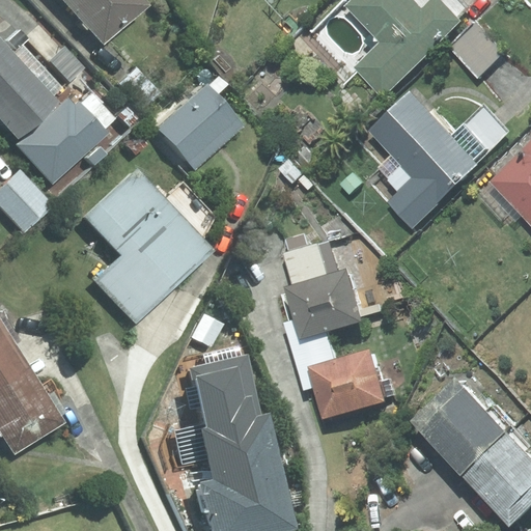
[(144,0),(64,0),(105,45),(149,4),(144,0)]
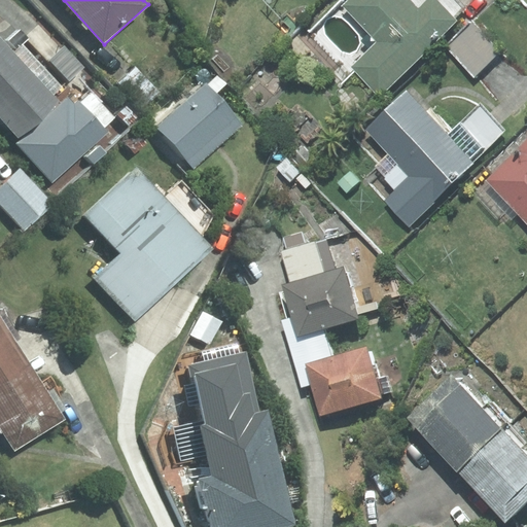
[(381,94),(469,8),(460,0),(352,0),(345,6),(380,42),(354,67),(381,94)]
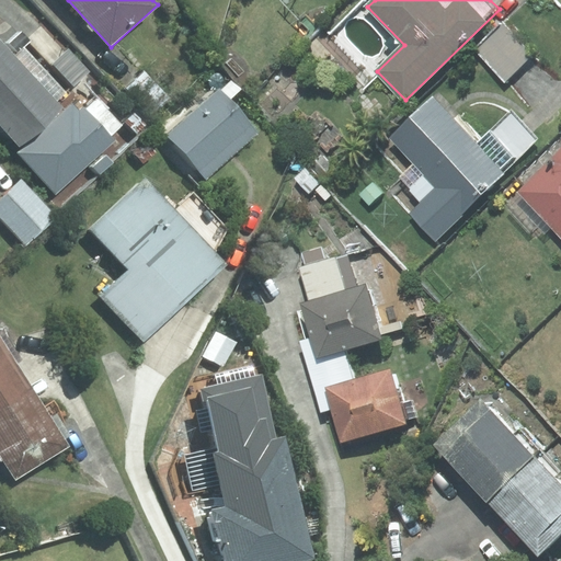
[(534,54),(503,23),(474,52),(505,81),(534,54)]
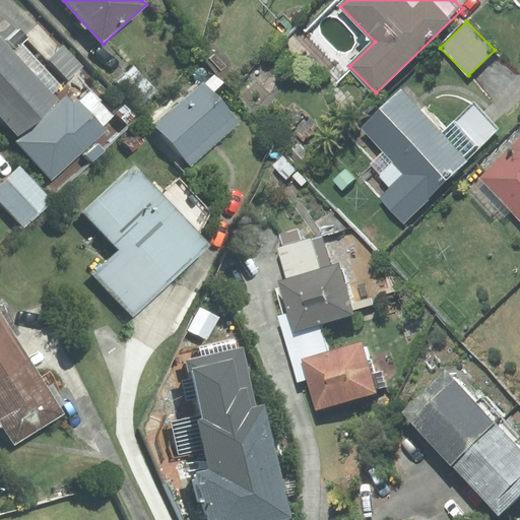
[(0,114),(19,135),(57,101),(52,95),(62,85),(22,43),(13,51),(0,36),(0,114)]
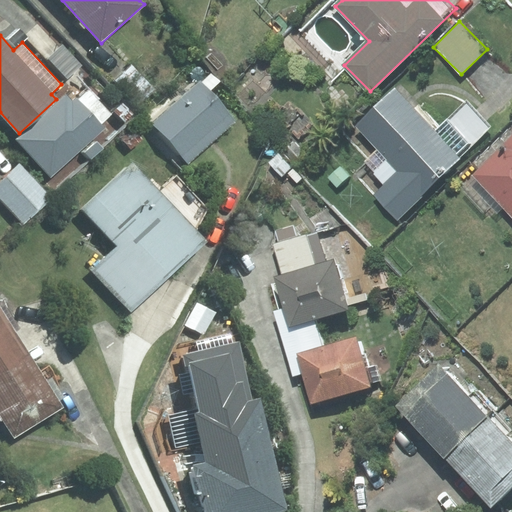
[(48,57),(68,77),(82,63),(62,43),(48,57)]
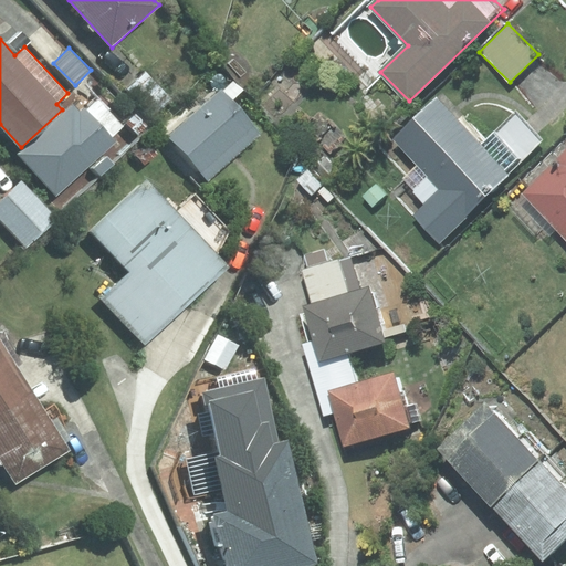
[(147,70),(127,87),(152,116),(173,100),(147,70)]
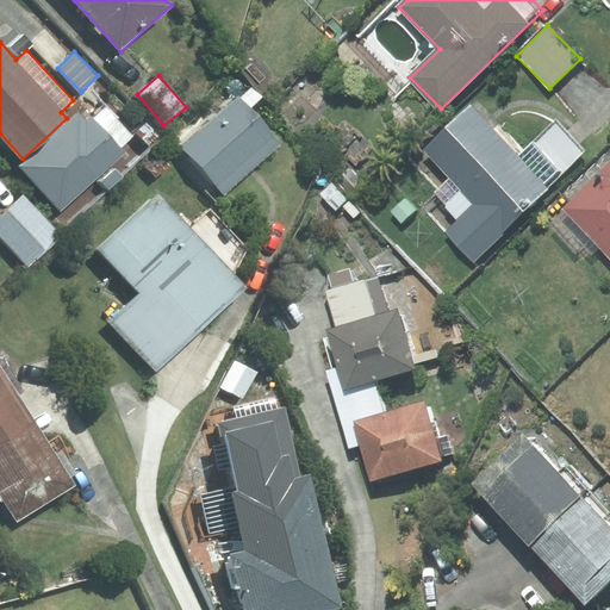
[(241,99),(238,97),(182,147),(225,194),(281,145),(248,109),(260,98),(251,88),(241,99)]
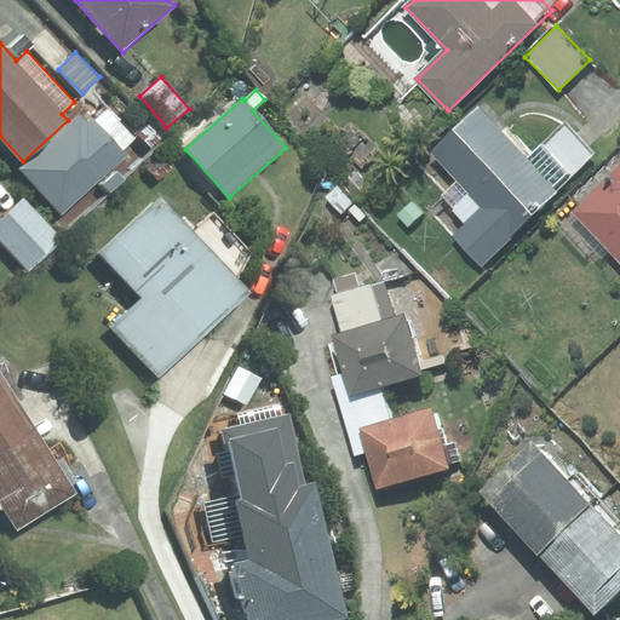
[(453,235),(480,263),(593,154),(564,125),(528,159),(478,107),(430,153),(455,179),(438,196),(465,224),(453,235)]
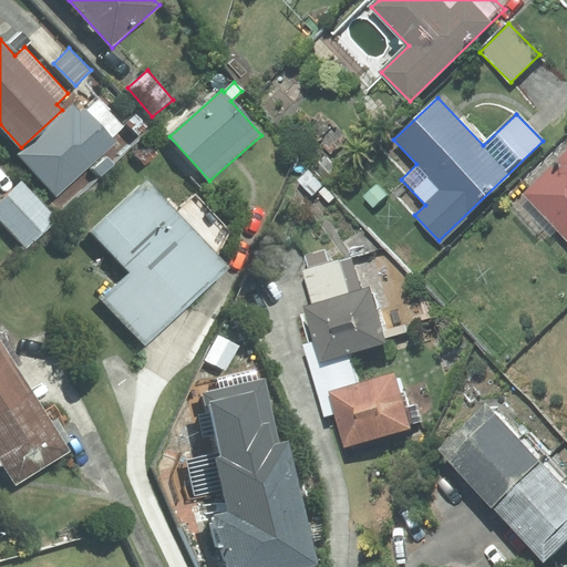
[(74,105),(21,154),(57,194),(113,142),(84,110),(81,113),(74,105)]
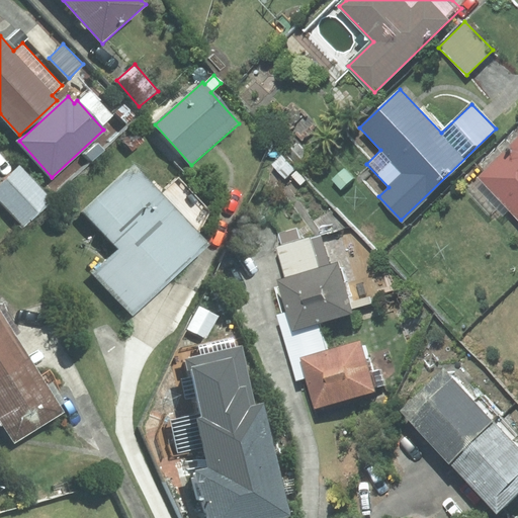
[(517,139),(479,177),(517,218),(517,139)]
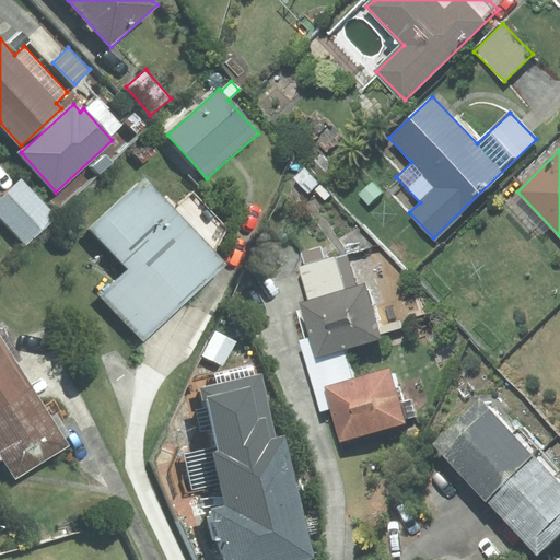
[(147,177),(91,228),(130,270),(103,294),(144,339),(226,264),(213,249),(225,231),(190,196),(175,208),(147,177)]
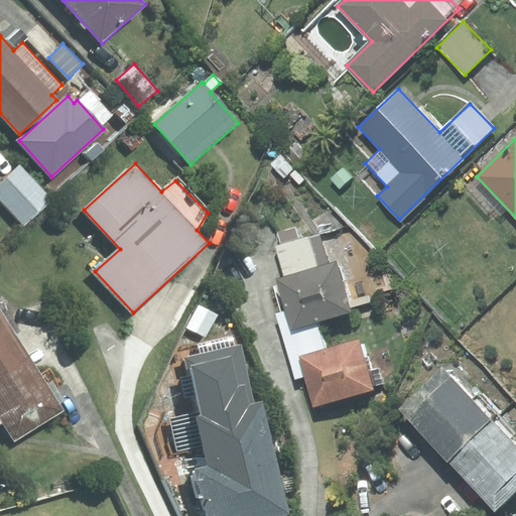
[(52,199),(20,165),(0,184),(0,200),(24,226),(52,199)]
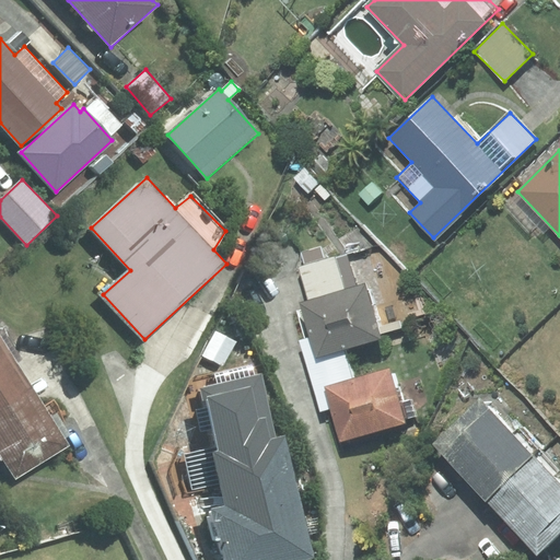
[(300,267),(308,301),(357,287),(348,254),(300,267)]
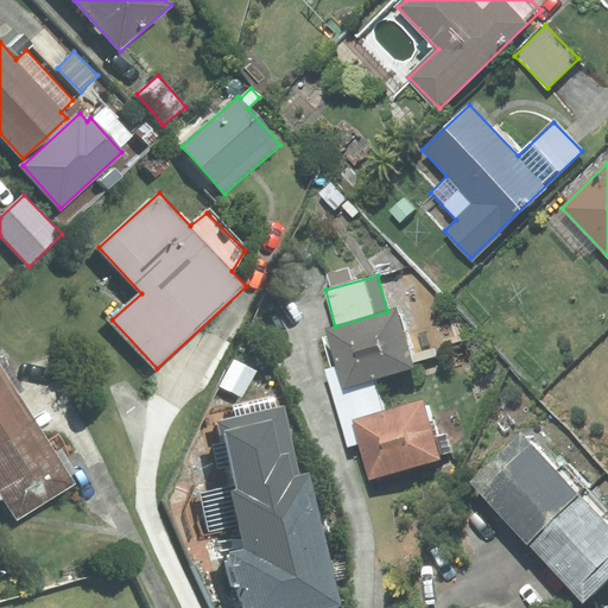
[(337,367),(344,387),(374,378),(412,367),(396,309),(387,311),(335,327),(327,329),(337,367)]
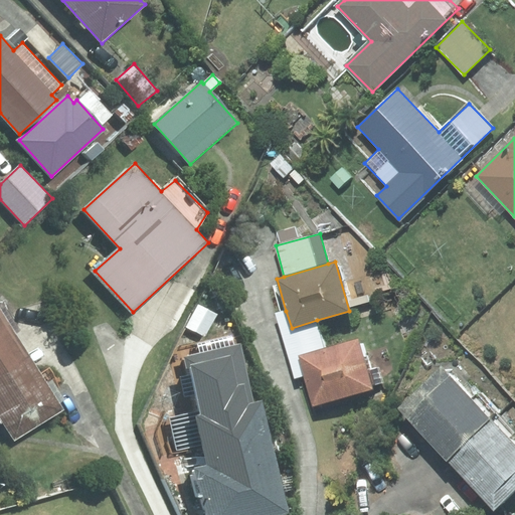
[(0,376),(30,358),(0,309),(0,376)]
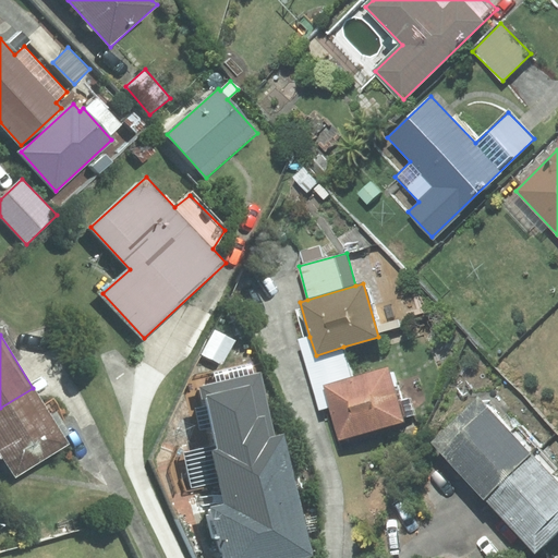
[(310,337),(299,339),(318,411),(329,408),(324,386),(352,378),(343,347),(316,355),(310,337)]
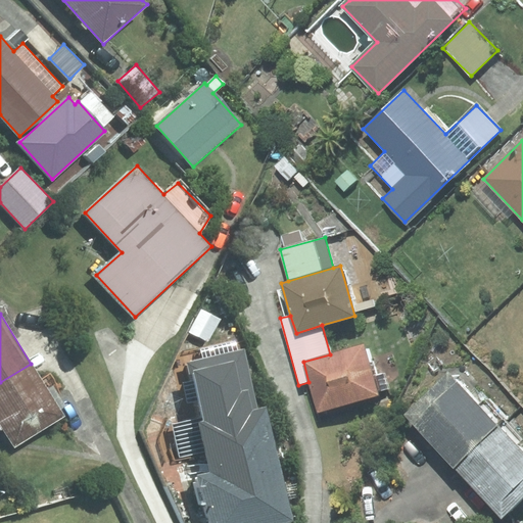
[(330,354),(303,362),(318,411),(377,393),(363,344),(330,354)]
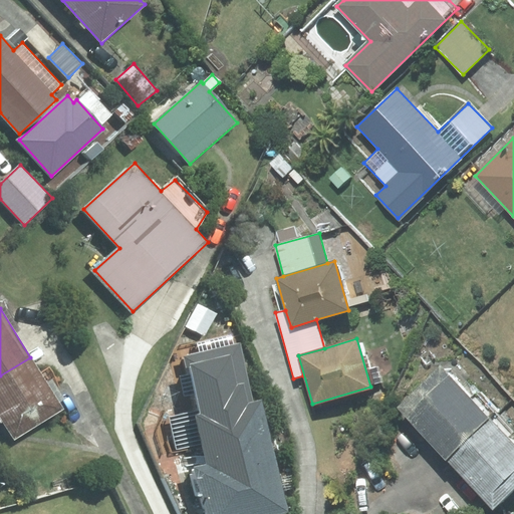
[(206,513),(277,513),(288,512),(262,401),(254,403),(240,345),(185,357),(211,466),(196,470),(206,513)]
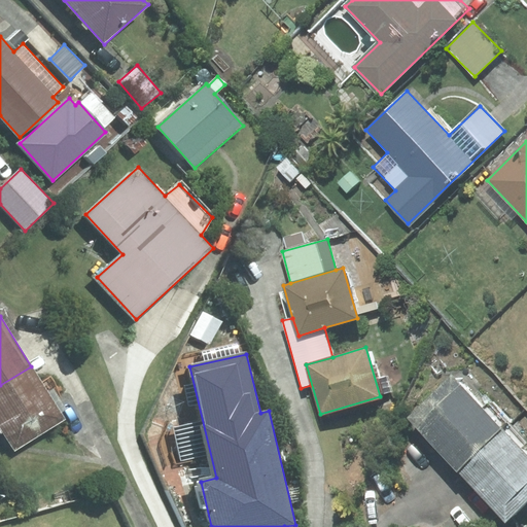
[(64,419),(31,366),(0,385),(0,425),(14,450),(64,419)]
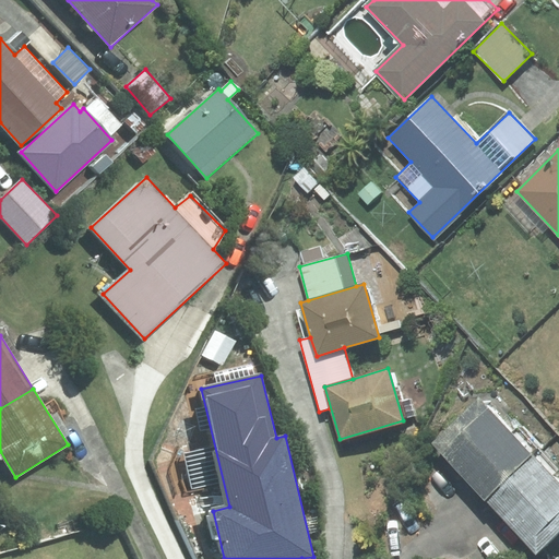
[(480,402),(436,443),(487,498),(532,456),(480,402)]
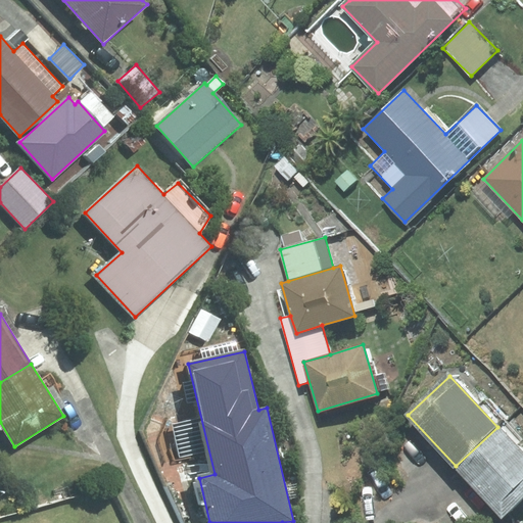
[(522,454),(497,427),(456,466),(501,514),(522,491),(522,454)]
